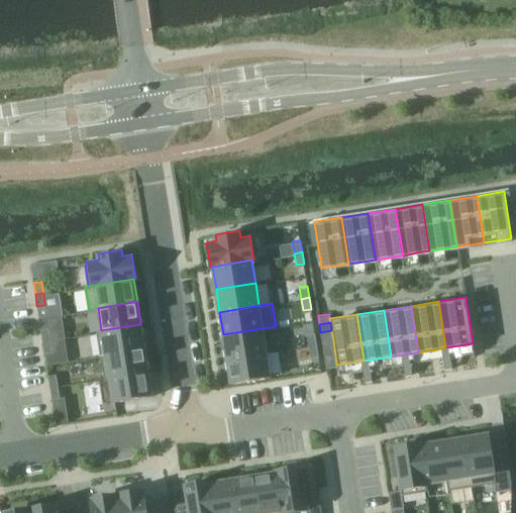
[(101,330),(97,331),(100,354),(144,347),(140,324),(101,330)]
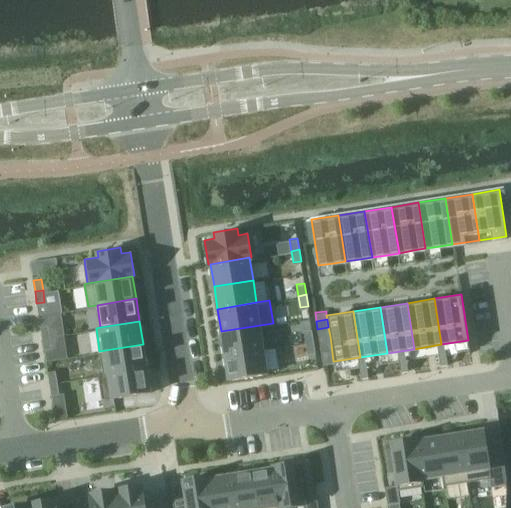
[(48,323),(40,325),(42,336),(50,335),(48,323)]
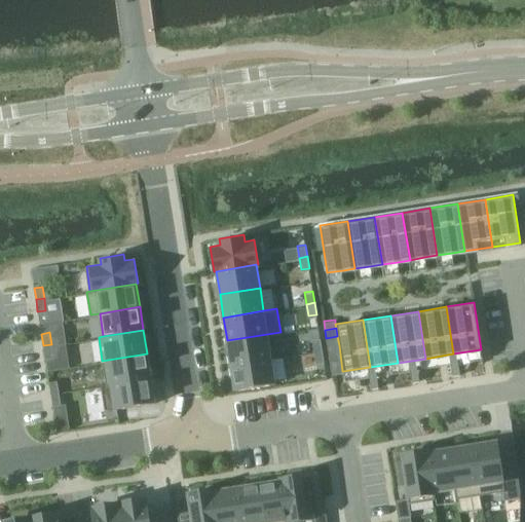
[(267,334),(227,340),(230,363),(270,357),(267,334)]
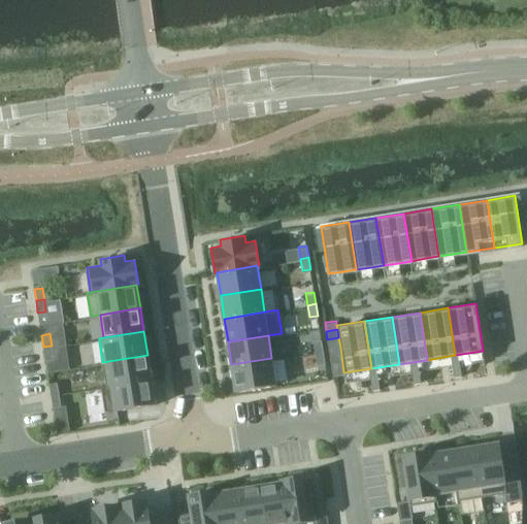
[(338,337),(327,339),(329,348),(340,347),(338,337)]
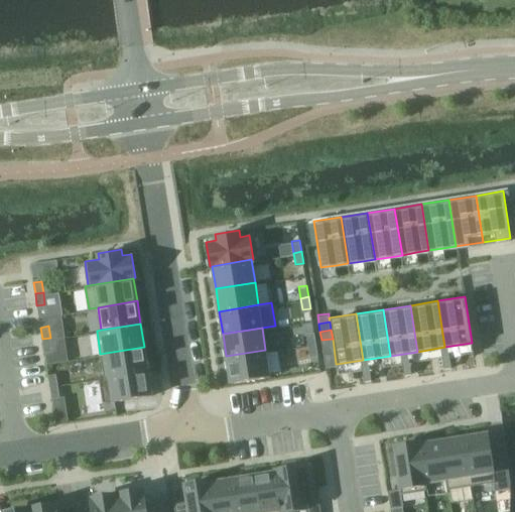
[(313,331),(305,332),(307,344),(315,342),(313,331)]
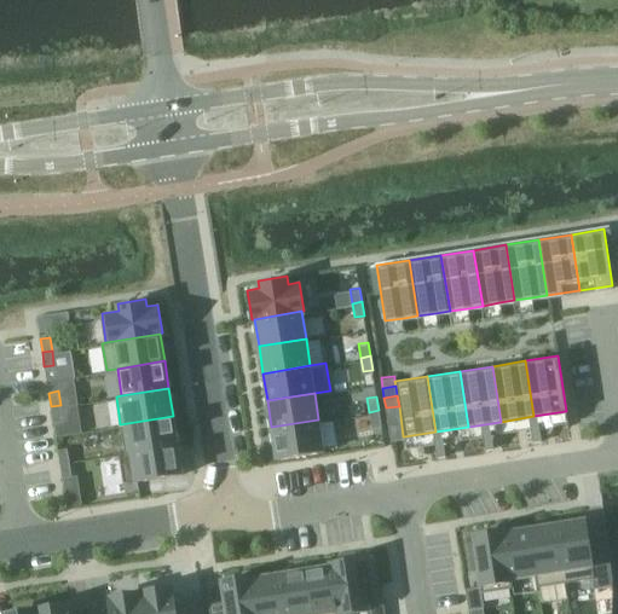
[(61,405),(51,406),(53,421),(62,420),(61,405)]
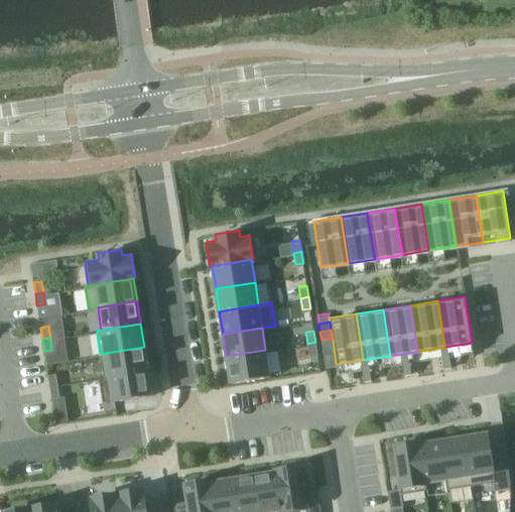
[(333,339),(322,340),(323,349),(334,347),(333,339)]
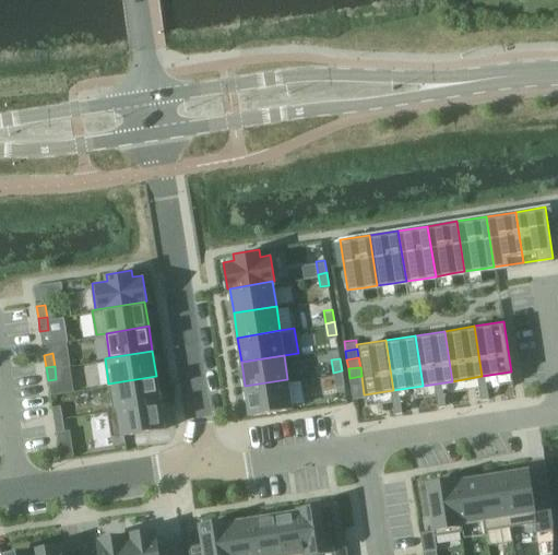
[(342,370),(333,373),(335,385),(344,384),(342,370)]
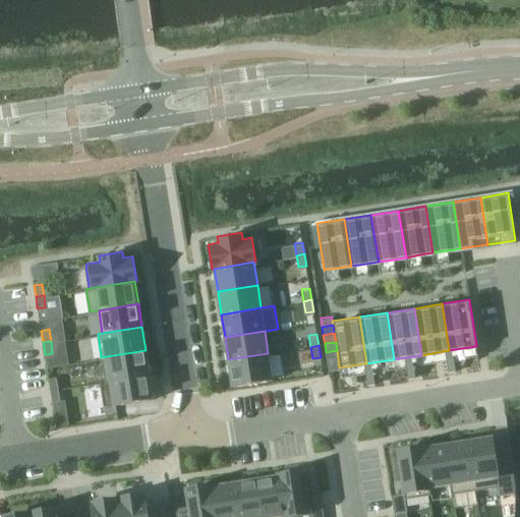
[(146,350),(101,357),(105,380),(150,372),(146,350)]
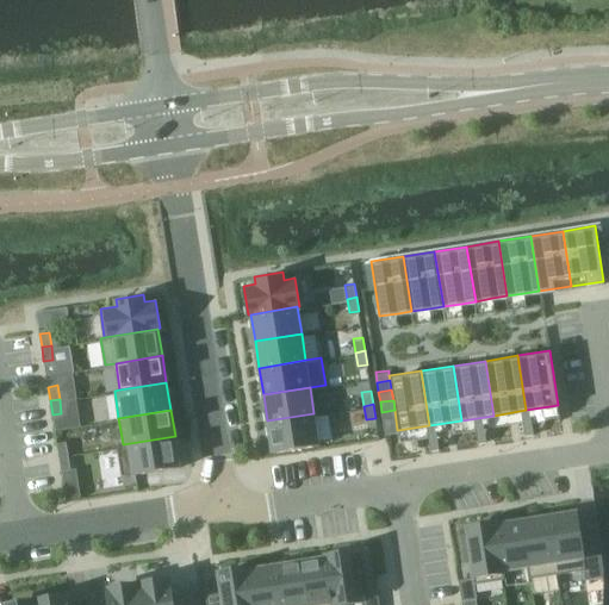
[(395,410),(381,412),(383,422),(396,420),(395,410)]
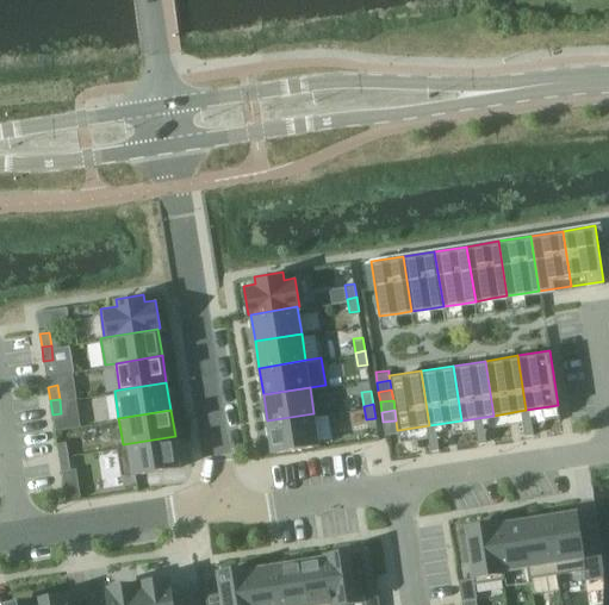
[(314,413),(267,420),(272,449),(318,442),(317,437),(331,435),(328,412),(314,415),(314,413)]
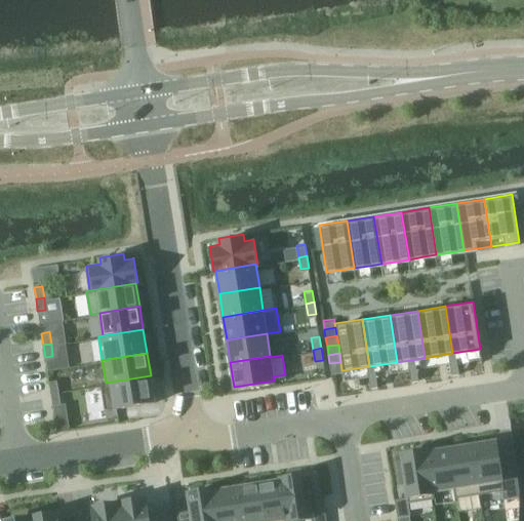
[(340,362),(329,363),(331,372),(341,370),(340,362)]
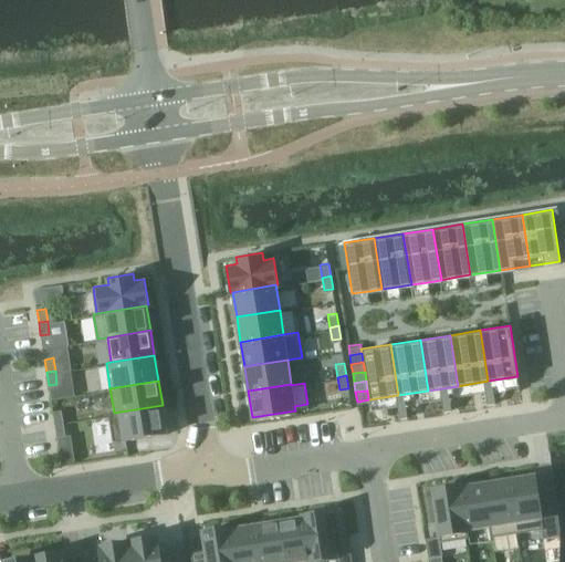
[(114,413),(108,414),(113,439),(166,432),(163,405),(114,413)]
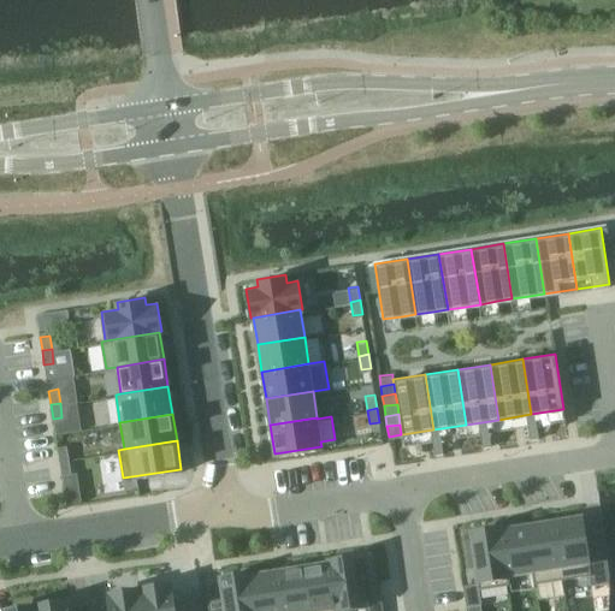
[(66,444),(57,445),(59,460),(69,457),(66,444)]
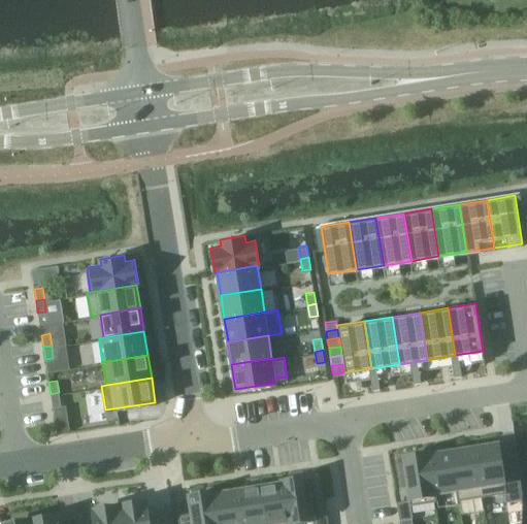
[(59,392),(51,394),(53,405),(61,404),(59,392)]
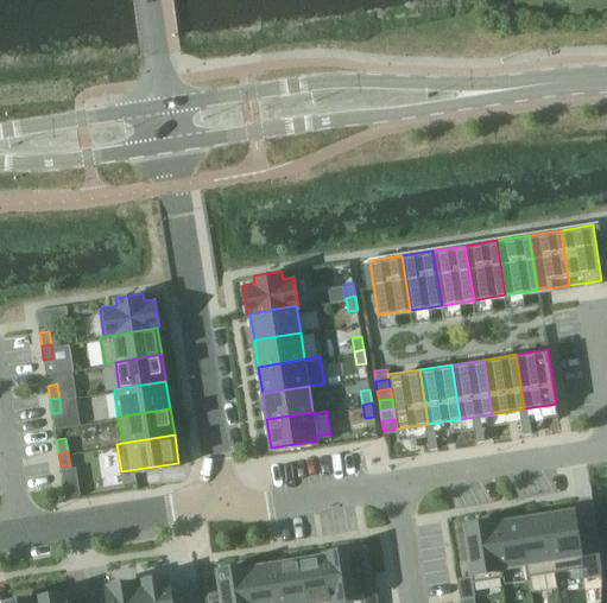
[(548,512),(545,512),(555,569),(556,567),(583,564),(574,507),(556,511),(549,512),(548,512)]
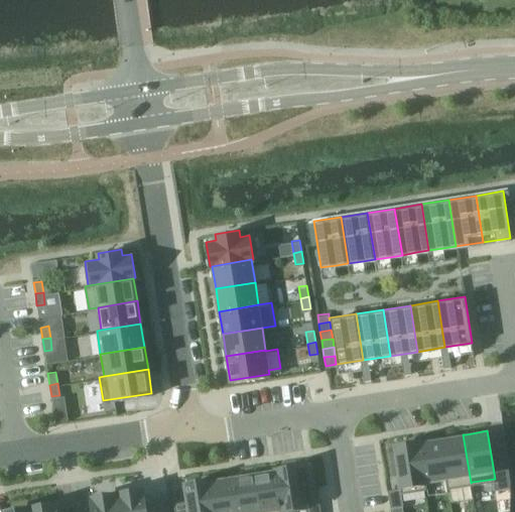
[(441,437),(440,438),(446,477),(447,486),(449,486),(471,483),(463,434),(461,434),(454,435),(441,437)]
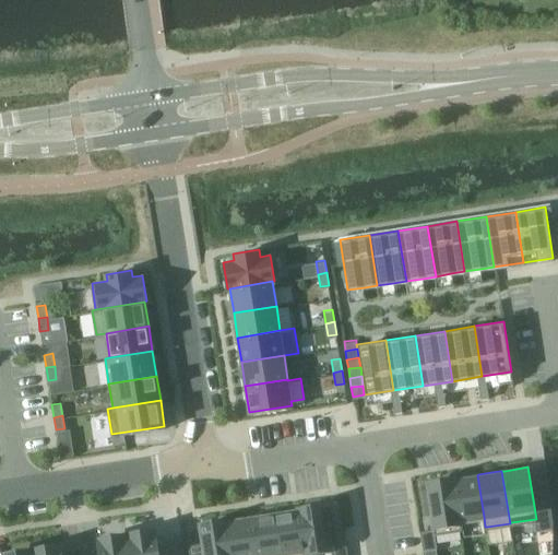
[(455,479),(452,479),(459,521),(484,517),(477,475),(463,477),(455,479)]
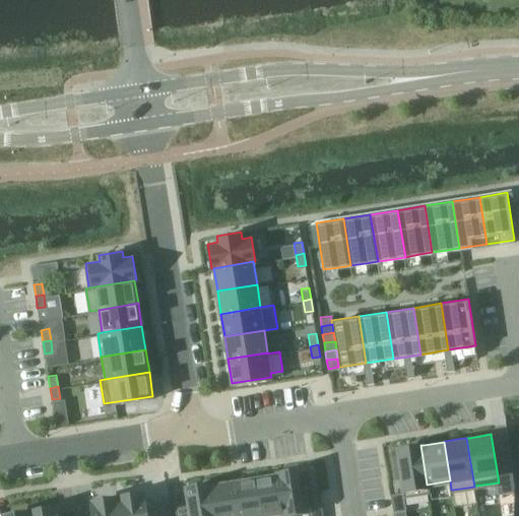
[(397,454),(393,455),(396,476),(401,475),(404,495),(428,491),(427,485),(420,445),(420,443),(418,444),(411,445),(396,447),(397,454)]
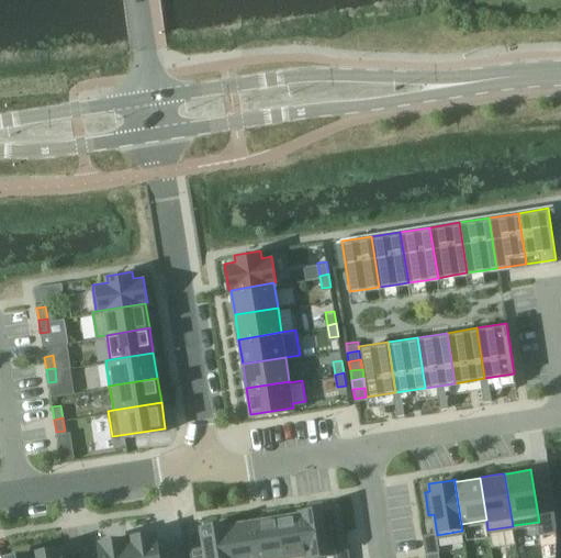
[(303,509),(300,510),(300,512),(307,556),(334,553),(332,536),(337,536),(333,512),(327,513),(326,505),(311,508),(303,509)]
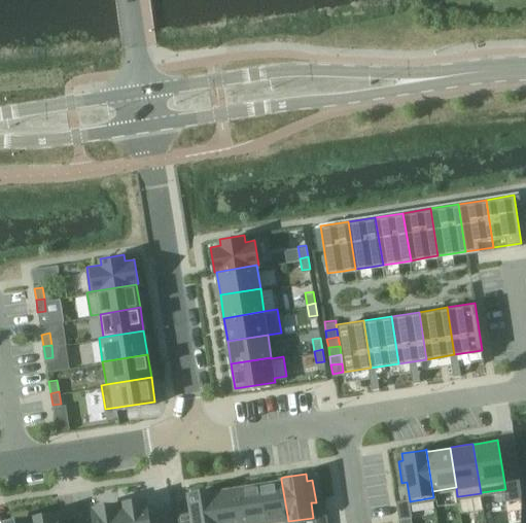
[(273,481),(258,483),(265,522),(288,522),(288,521),(281,480),(279,480),(273,481)]
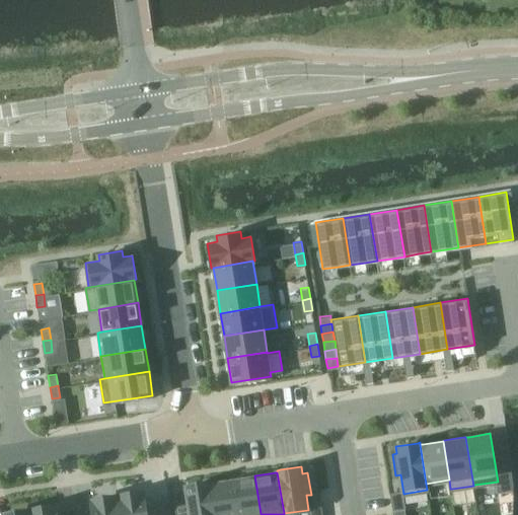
[(235,479),(232,480),(237,514),(261,514),(254,475),(253,475),(241,477),(235,479)]
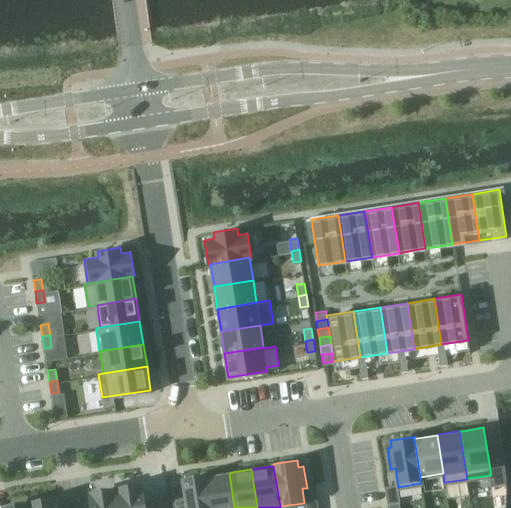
[(220,474),(206,476),(211,507),(234,507),(229,473),(227,473),(226,473),(220,474)]
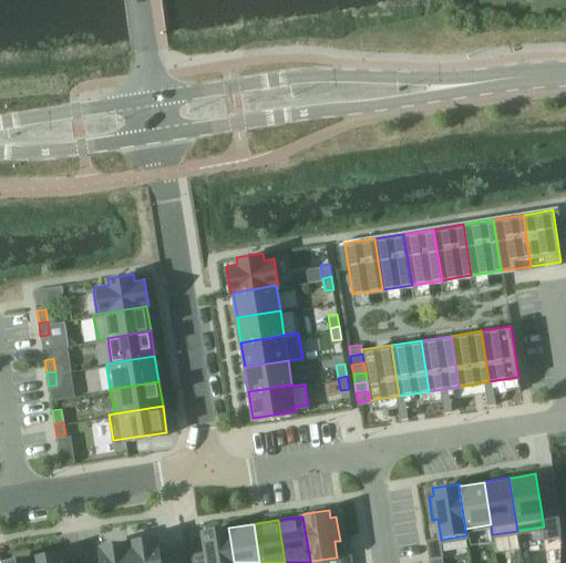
[(205,549),(191,551),(192,562),(234,562),(228,528),(228,526),(227,526),(226,526),(218,528),(202,530),(205,549)]
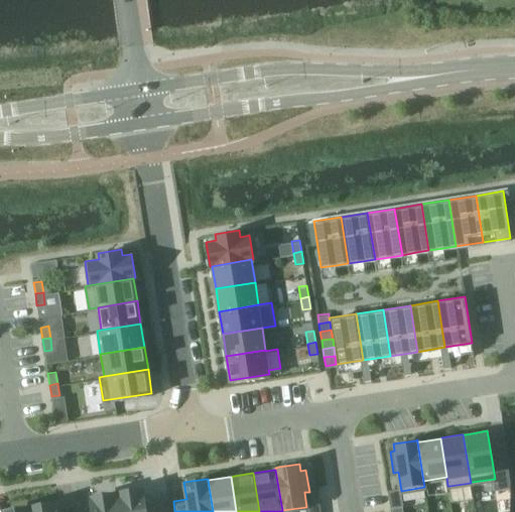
[(142,489),(117,493),(119,511),(158,511),(157,503),(145,505),(142,489)]
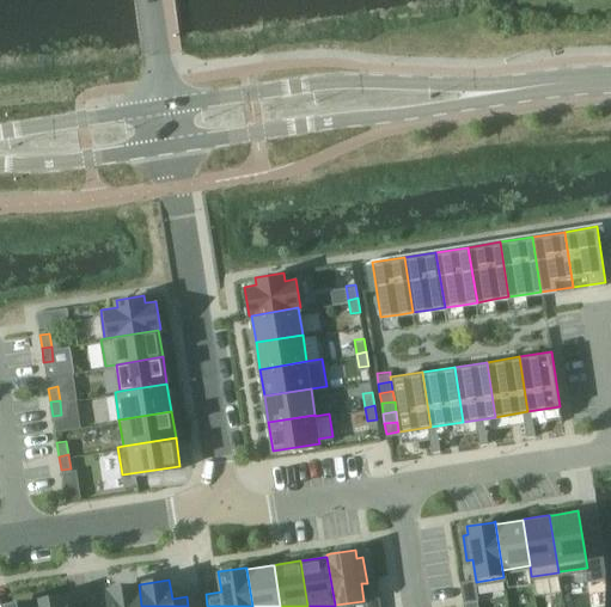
[(112,606),(141,606),(139,584),(110,589),(112,606)]
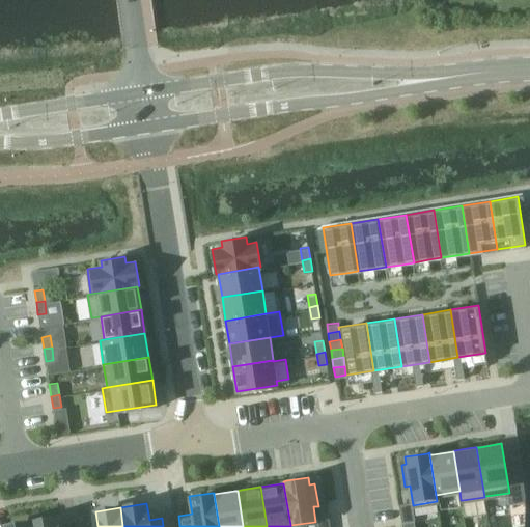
[(56,526),(55,518),(30,522),(30,526),(56,526)]
